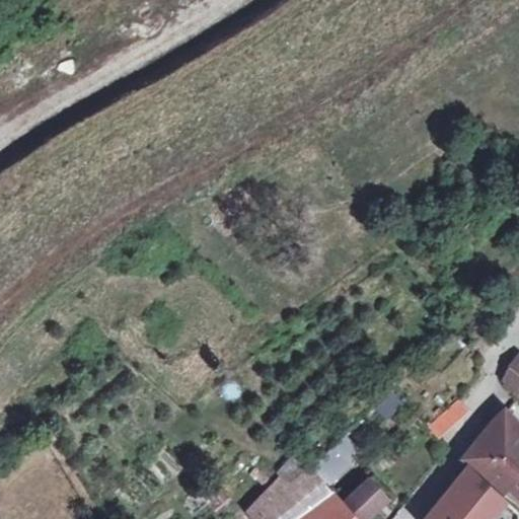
[(518,358),(515,355),(499,380),(509,389),(517,395),(518,393),(518,358)]
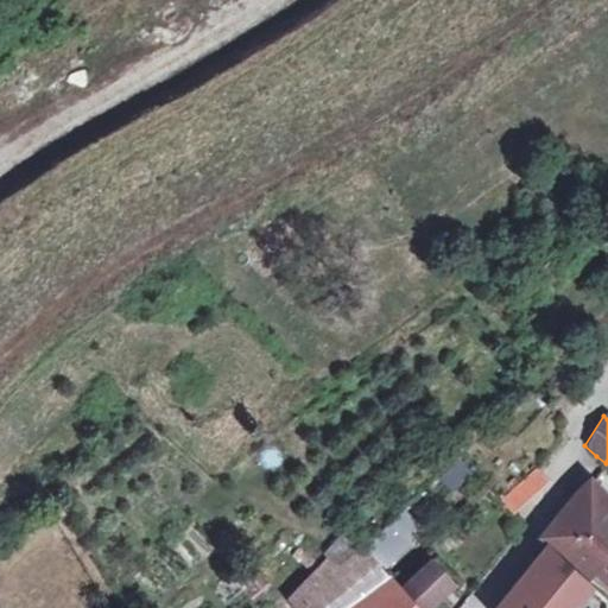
[(542,537),(565,557),(607,504),(587,482),(571,499),(542,537)]
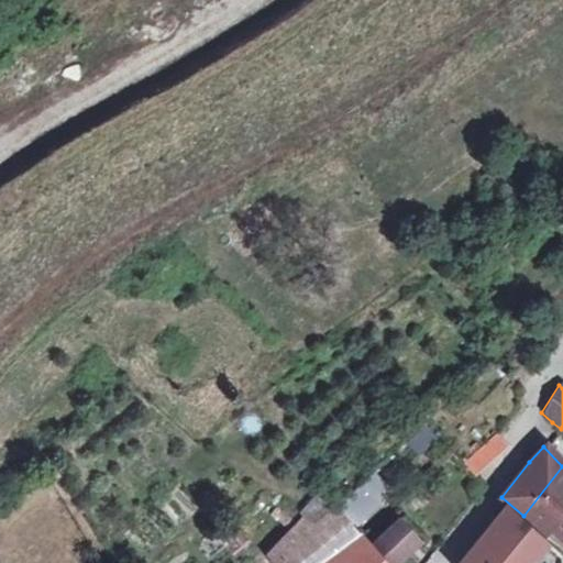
[(562,465),(562,466),(523,516),(542,533),(549,527),(562,541),(562,465)]
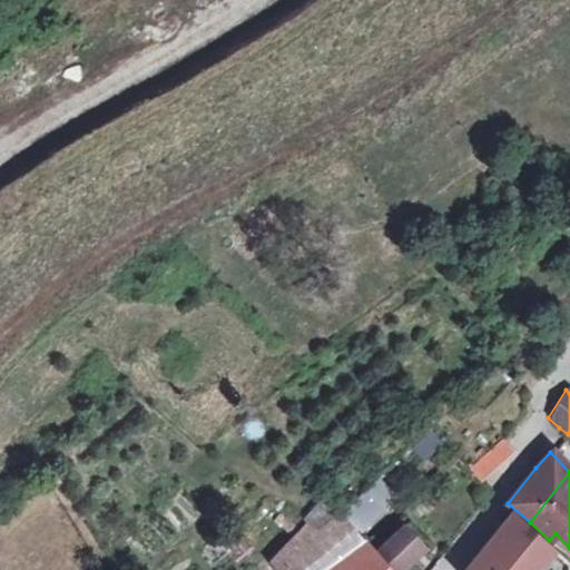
[(379,475),(367,487),(381,500),(392,489),(379,475)]
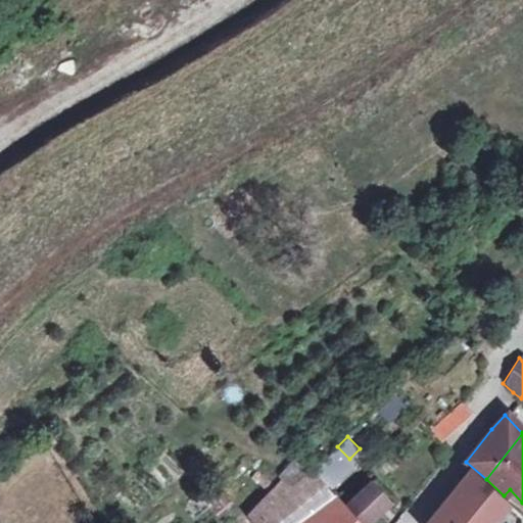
[(337,446),(312,470),(324,483),(349,459),(337,446)]
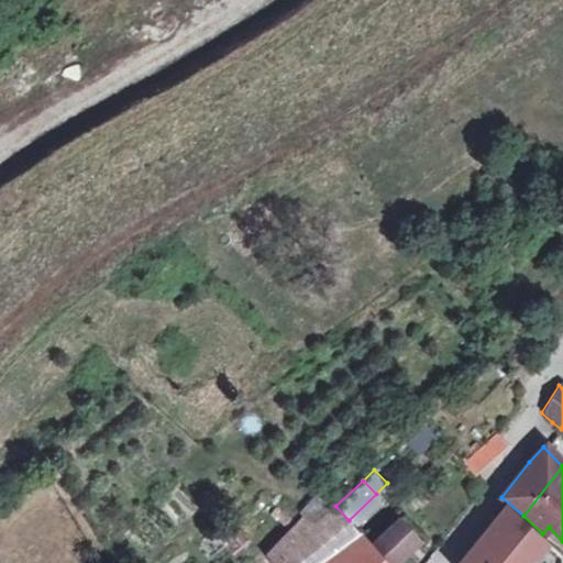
[(305,517),(311,523),(333,506),(320,494),(301,512),(305,517)]
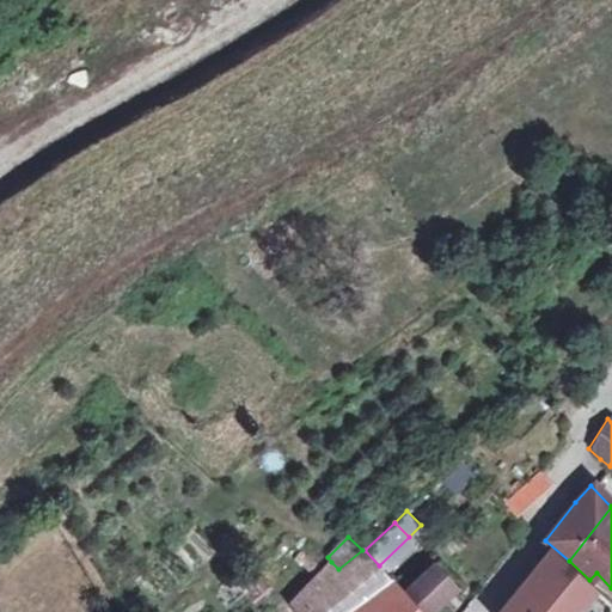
[(365,550),(362,550),(338,569),(342,573),(318,594),(310,586),(297,599),(308,611),(423,611),(405,593),(379,565),(365,550)]
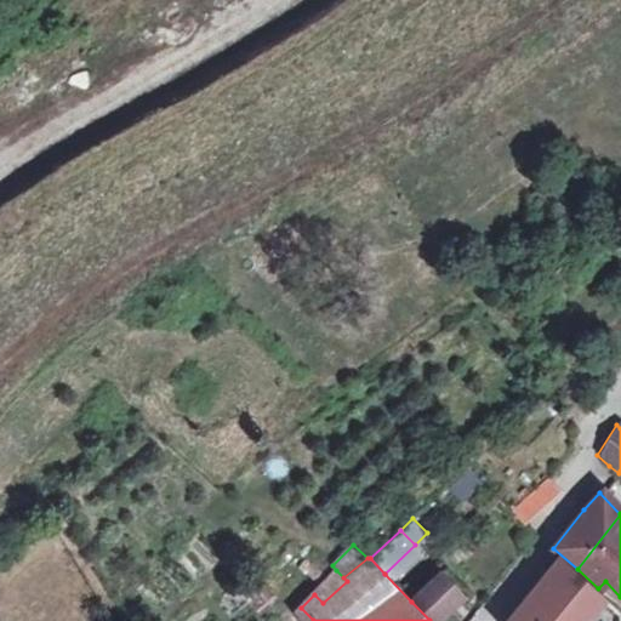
[(581,620),(602,597),(562,562),(508,620),(581,620)]
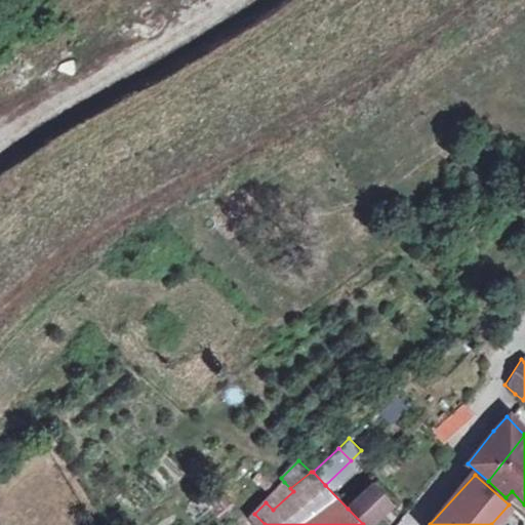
[(293,491),(290,488),(284,482),(266,502),(273,510),(293,491)]
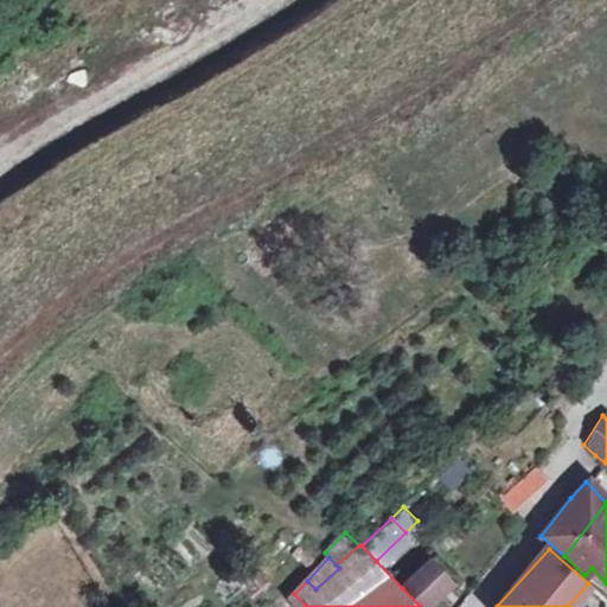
[(432,560),(402,588),(420,606),(423,606),(452,580),(432,560)]
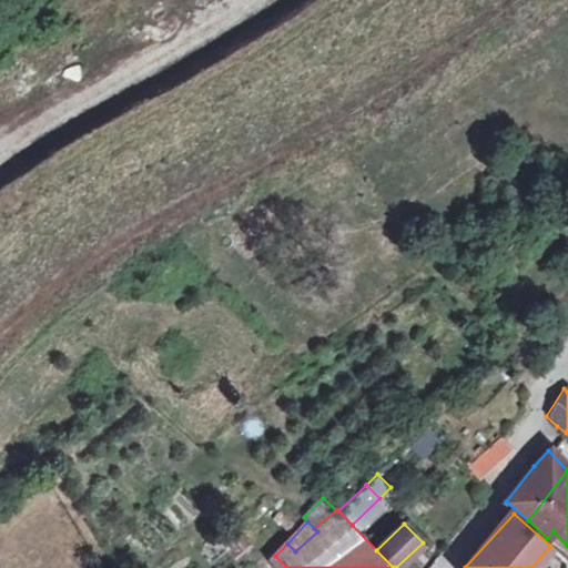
[(251,546),(231,525),(217,536),(239,557),(251,546)]
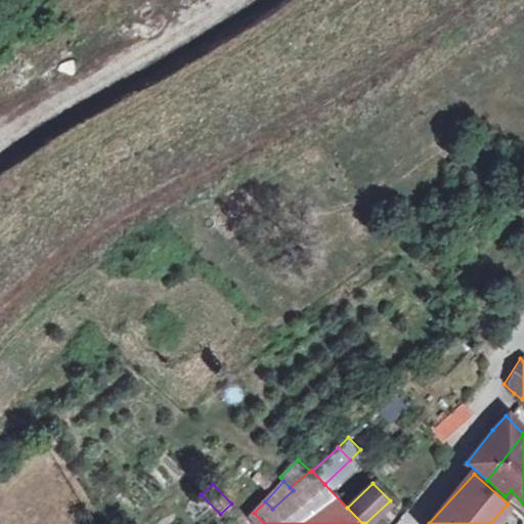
[(521,515),(508,504),(490,523),(523,523),(523,522),(523,518),(521,515)]
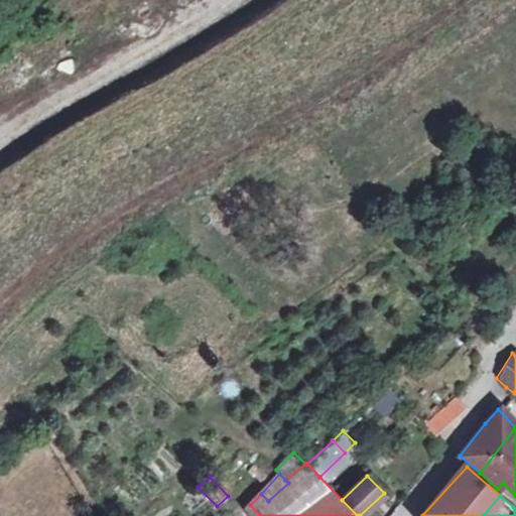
All buildings are outlined.
